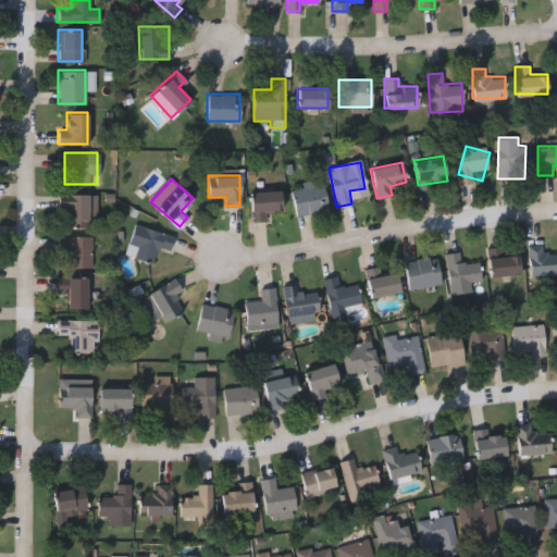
[(295,215),(288,187),(321,180),(327,209),(295,215)]
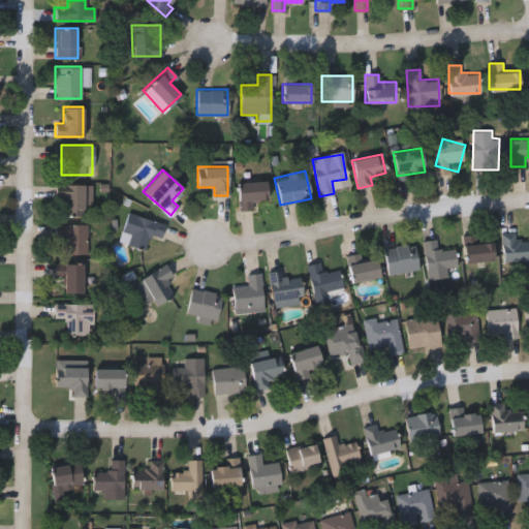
[(238,209),(238,181),(267,181),(267,201),(252,201),(252,209),(238,209)]
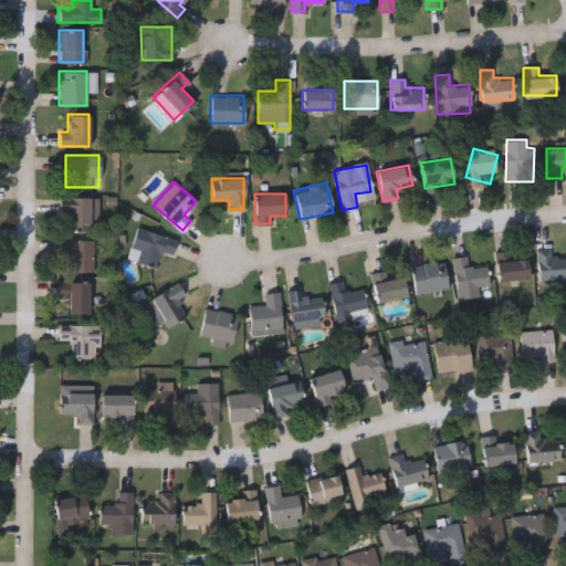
[(97,196),(97,230),(61,230),(61,196),(97,196)]
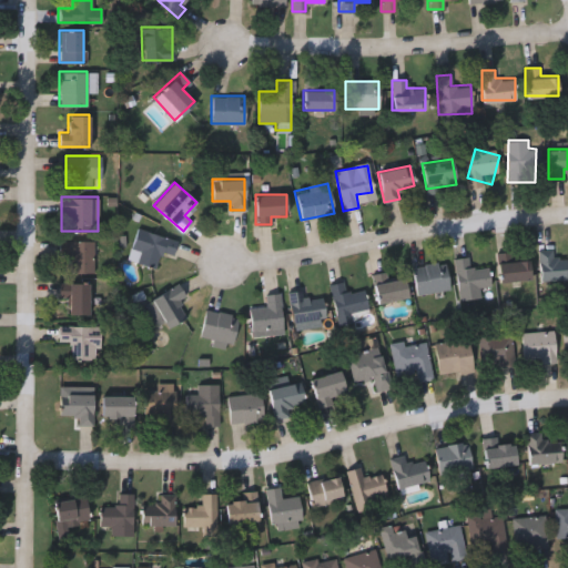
[(127,260),(137,227),(176,240),(172,254),(161,251),(155,269),(127,260)]
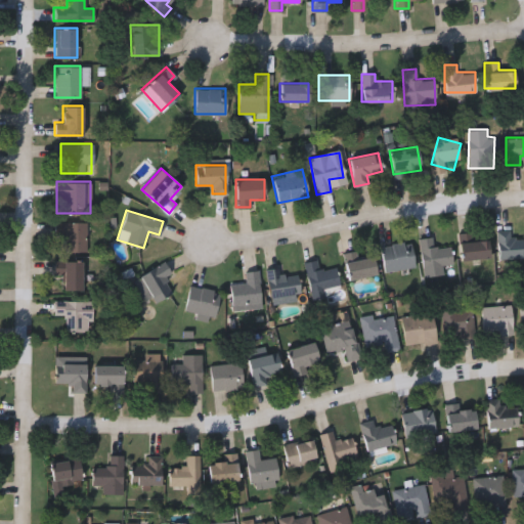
[(85,221),(85,251),(62,251),(62,236),(54,236),(54,221),(85,221)]
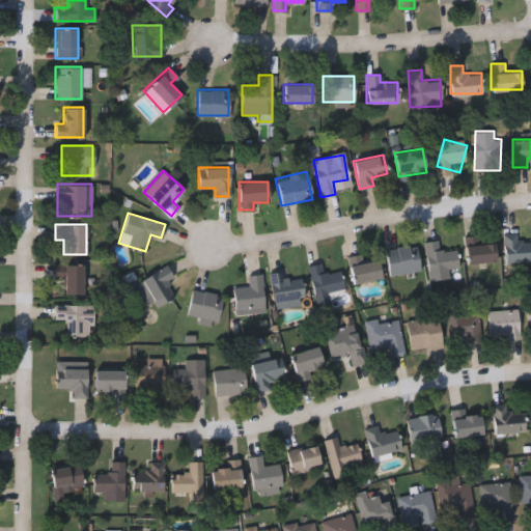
[(530,261),(503,261),(503,233),(515,233),(515,240),(530,240),(530,261)]
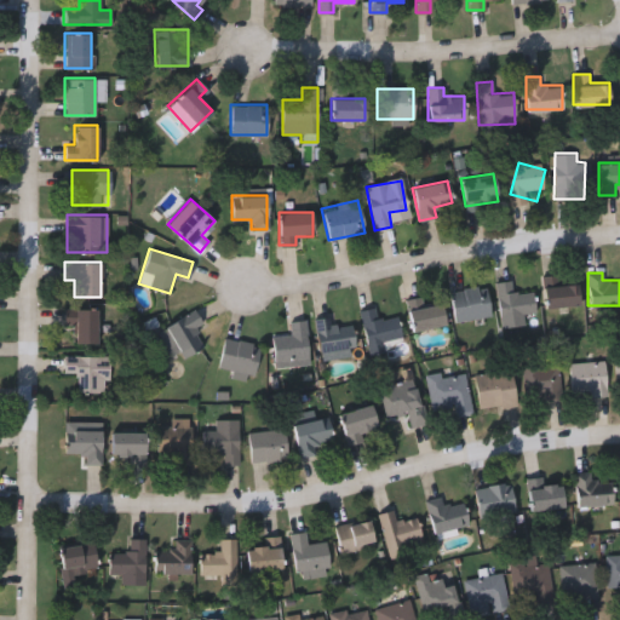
[(554,283),(577,283),(577,308),(543,308),(543,276),(554,276),(554,283)]
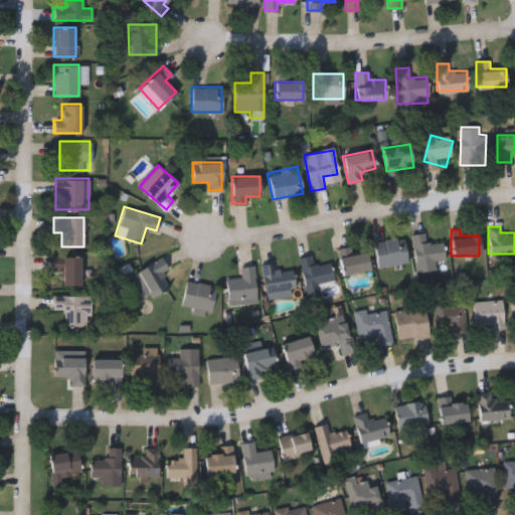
[(434,261),(435,269),(415,272),(411,234),(423,232),(425,242),(442,240),(444,260),(434,261)]
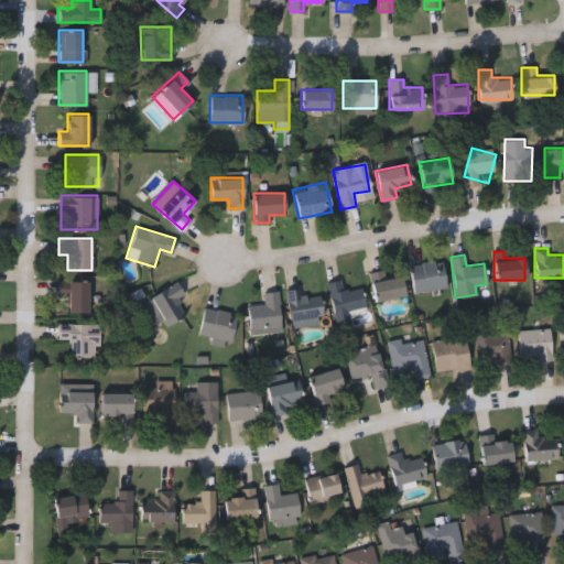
[(444,289),(412,291),(410,262),(442,260),(444,289)]
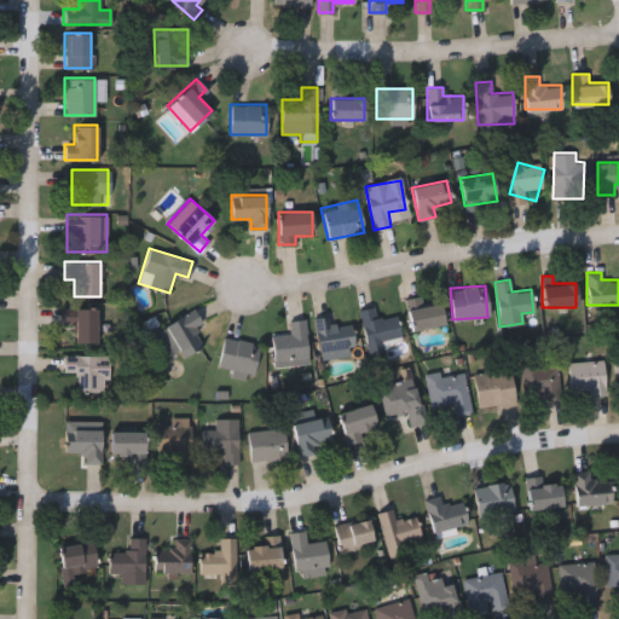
[(408,298),(440,296),(441,327),(409,328),(408,298)]
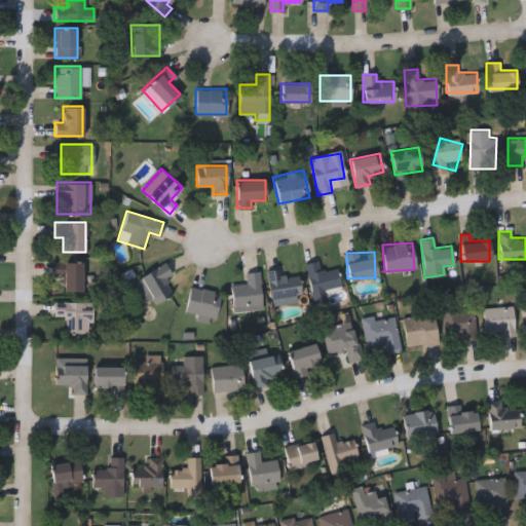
[(312,300),(304,262),(320,259),(322,270),(336,267),(340,285),(324,289),(326,297),(312,300)]
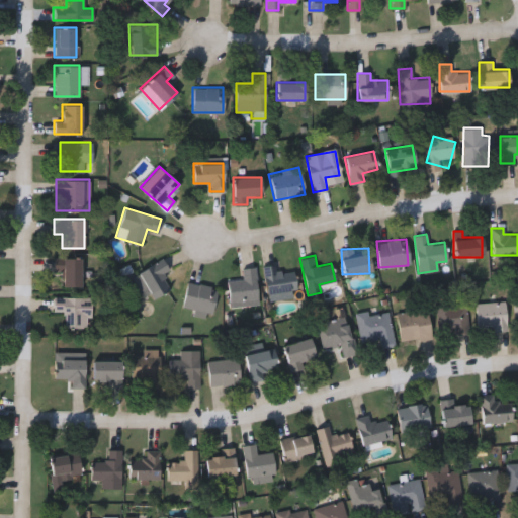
[(80,258),(80,287),(59,287),(59,258),(80,258)]
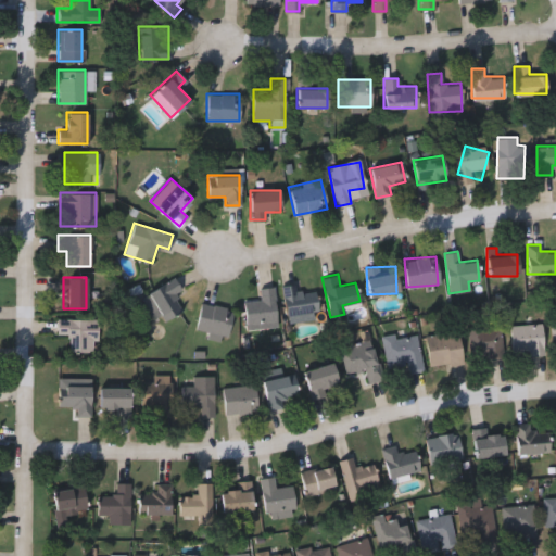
[(179,311),(152,323),(140,295),(175,279),(182,295),(175,299),(179,311)]
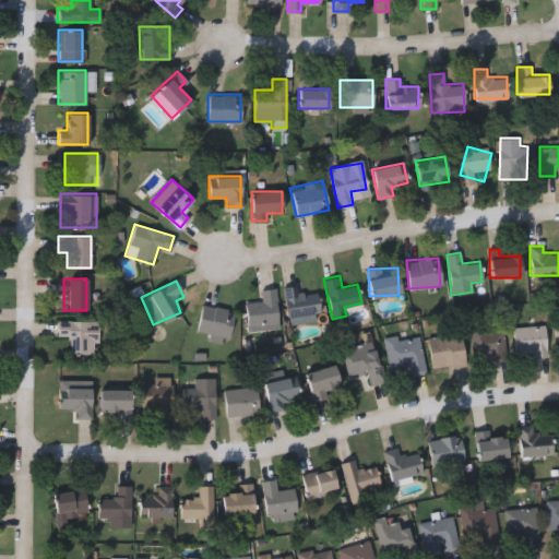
[(287,320),(282,286),(299,284),(300,293),(316,289),(320,316),(287,320)]
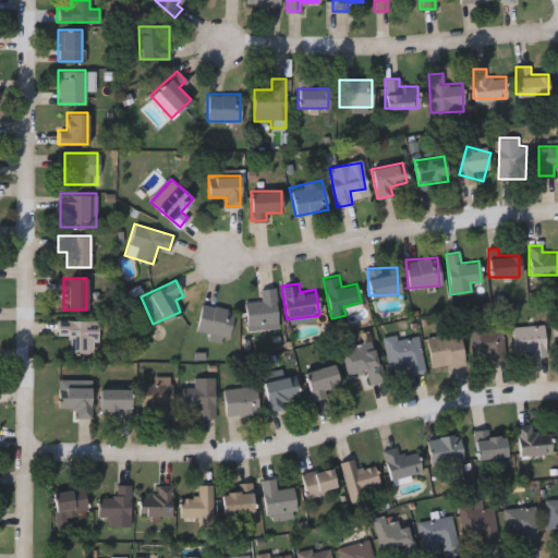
[(259,301),(259,288),(275,288),(276,322),(247,324),(246,301),(259,301)]
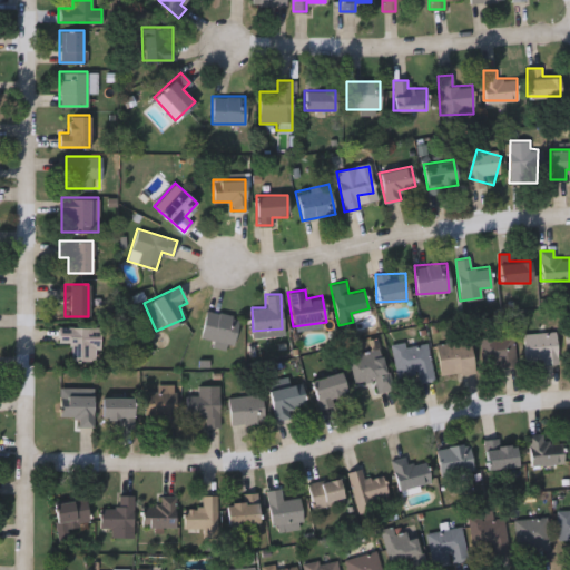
[(241,316),(236,344),(199,337),(205,310),(241,316)]
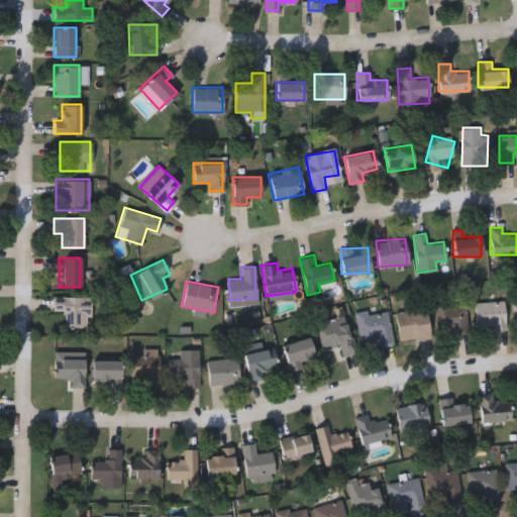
[(81,327),(63,327),(63,314),(52,314),(52,298),(90,298),(90,316),(81,316),(81,327)]
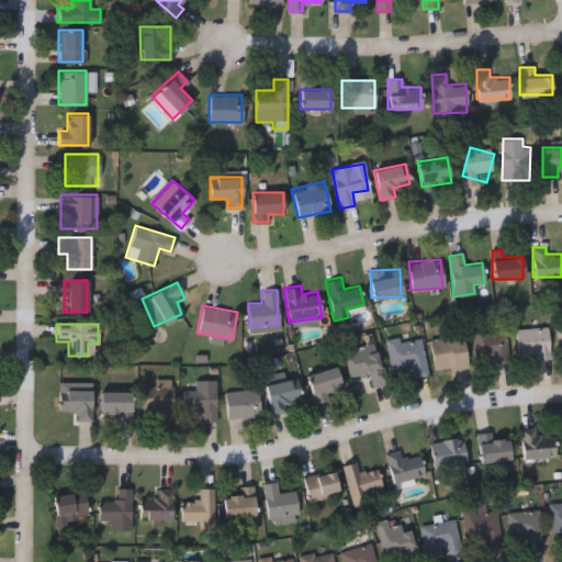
[(473,327),(504,327),(504,358),(473,358),(473,327)]
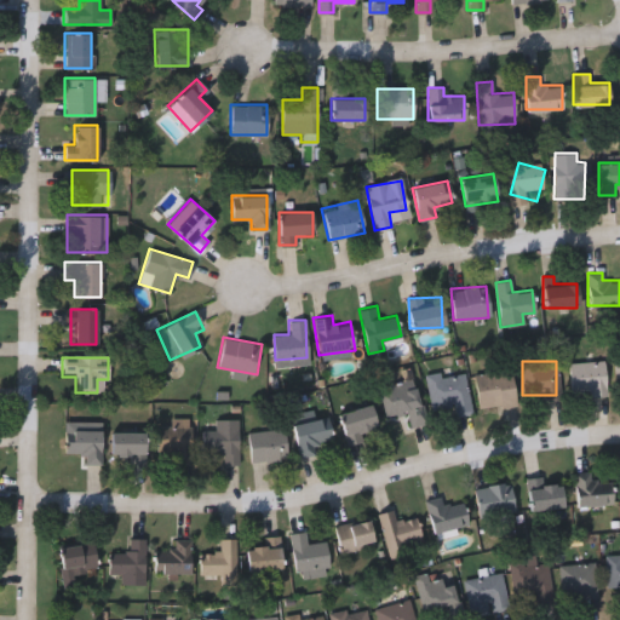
[(569,362),(604,362),(604,395),(569,395),(569,362)]
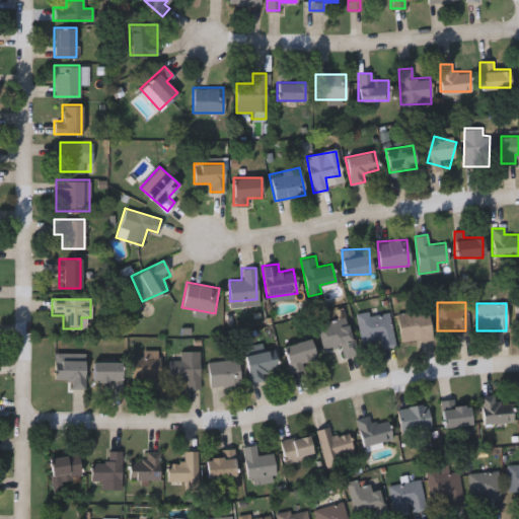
[(393,345),(380,348),(378,337),(361,340),(357,315),(387,309),(393,345)]
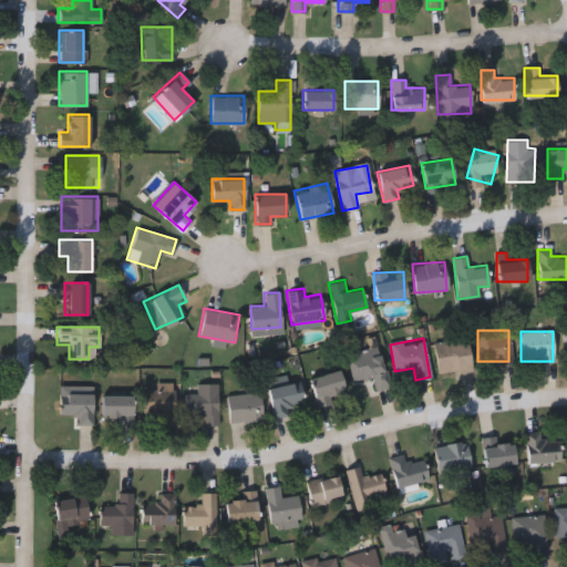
[(470,371),(436,373),(434,340),(467,338),(470,371)]
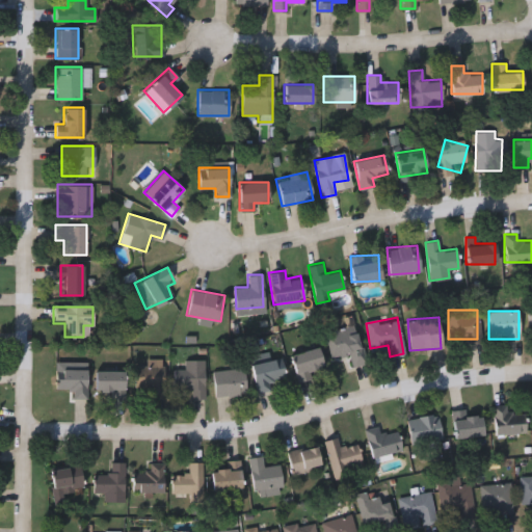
[(329,356),(325,331),(356,325),(364,363),(351,365),(348,352),(329,356)]
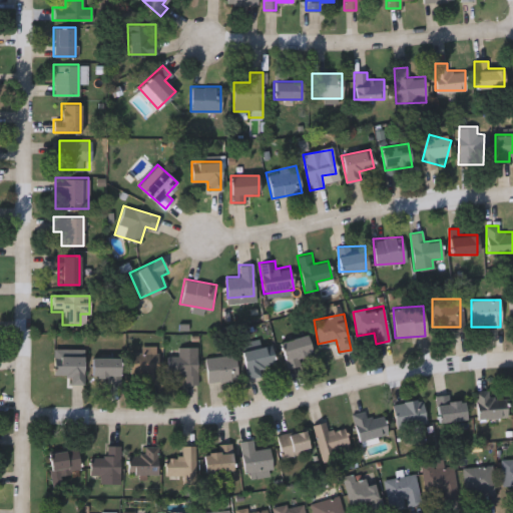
[(288,366),(280,342),(306,334),(314,358),(288,366)]
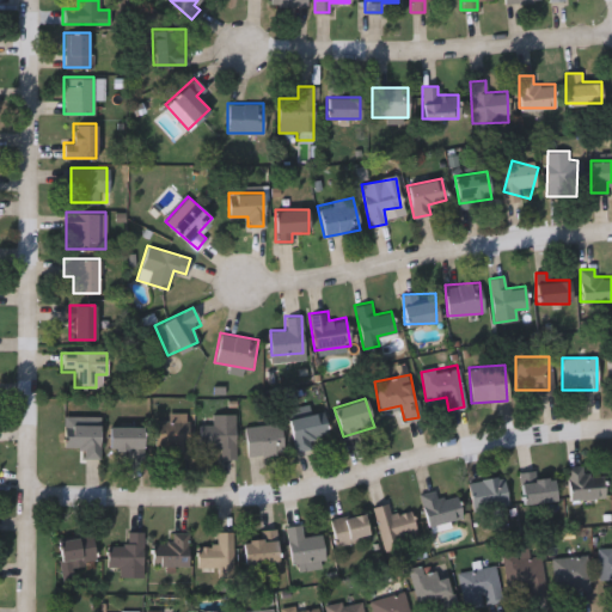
[(154,446),(154,420),(170,420),(170,412),(187,412),(187,457),(164,457),(164,446),(154,446)]
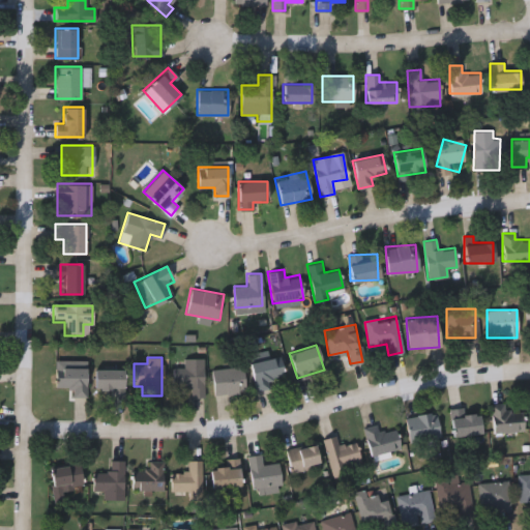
[(275,362),(282,361),(283,375),(268,377),(269,387),(255,389),(251,361),(275,357),(275,362)]
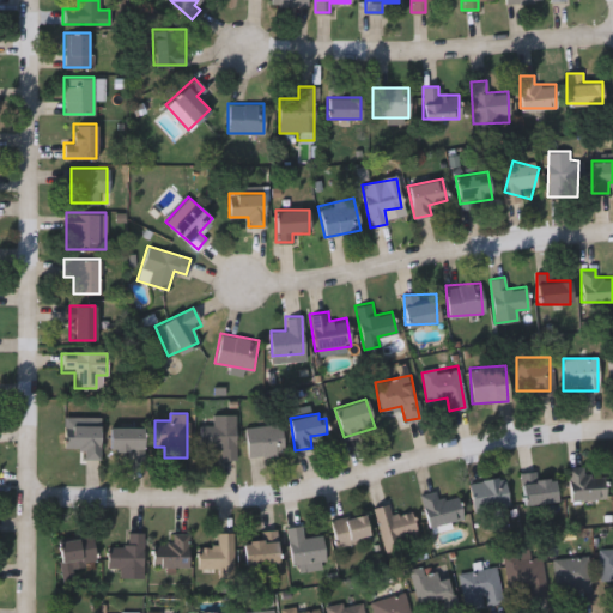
[(235,414),(235,459),(219,459),(219,445),(200,445),(200,425),(211,425),(211,414),(235,414)]
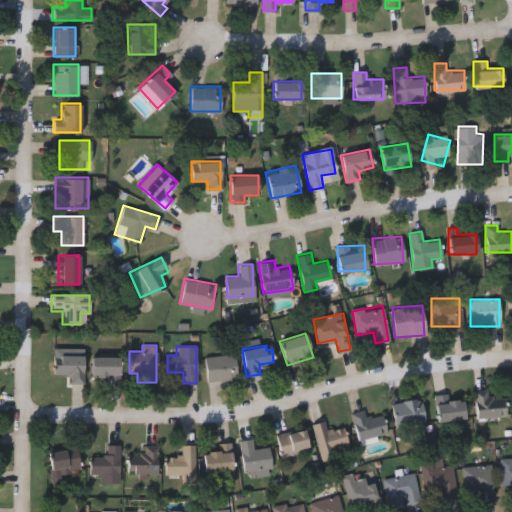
[(204,356),(235,353),(236,378),(206,380),(204,356)]
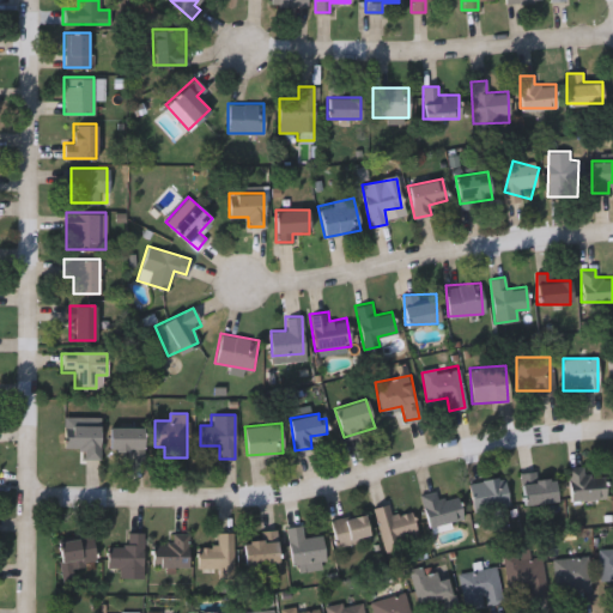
[(64,425),(99,425),(99,457),(83,457),(83,447),(64,447),(64,425)]
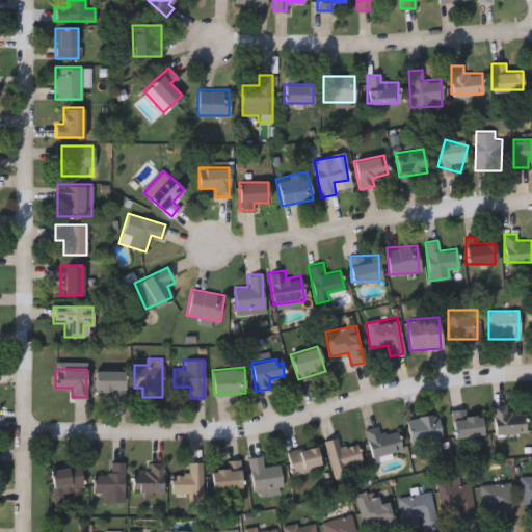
[(124,398),(110,398),(110,390),(95,390),(95,370),(124,370),(124,398)]
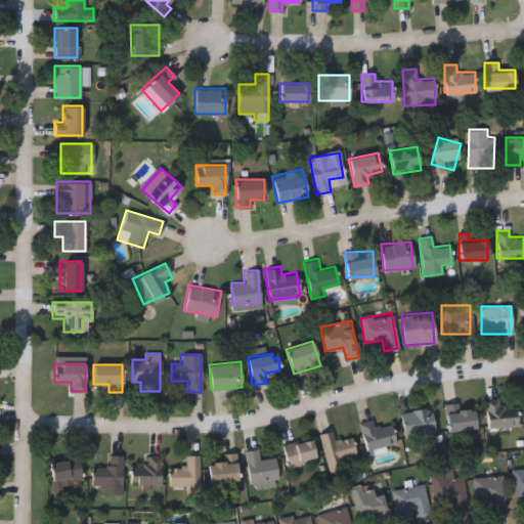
[(517,425),(486,427),(485,400),(515,398),(517,425)]
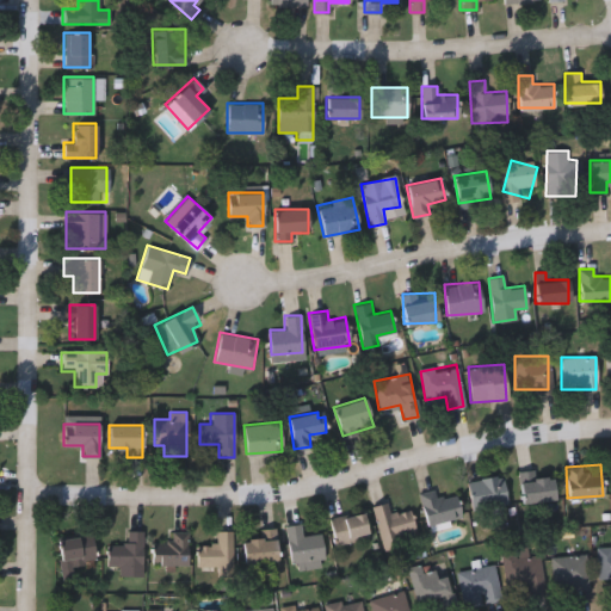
[(554,500),(520,501),(519,471),(553,470),(554,500)]
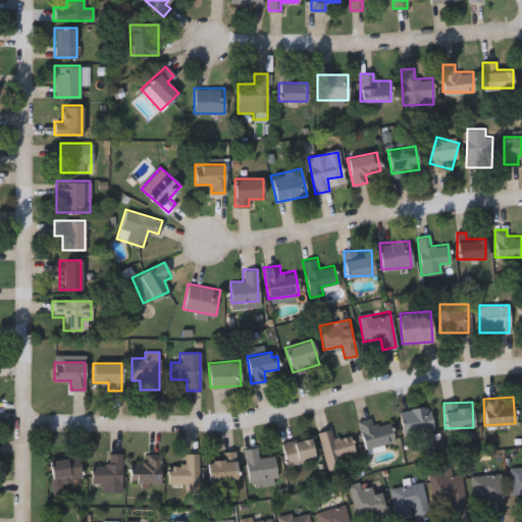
[(403,435),(398,411),(428,405),(433,429),(403,435)]
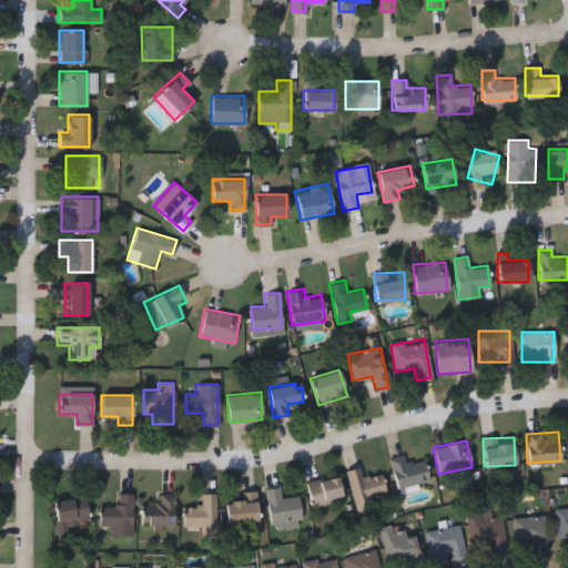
[(396,488),(388,455),(404,452),(406,463),(424,459),(428,480),(396,488)]
